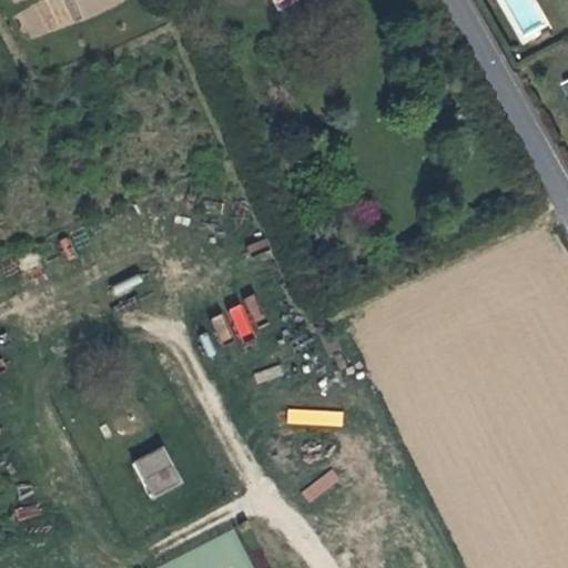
[(301,0),(270,0),(279,13),(301,0)]
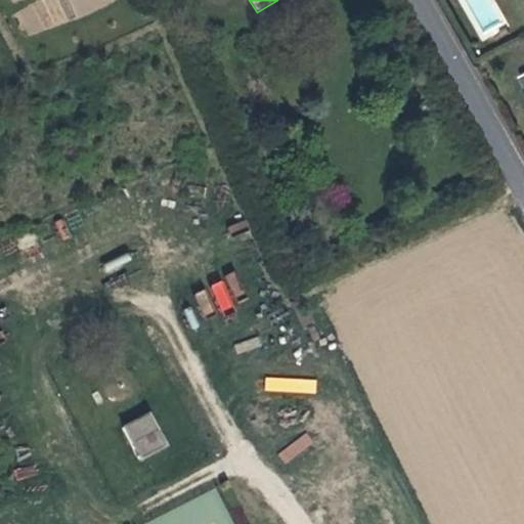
[(289,0),(296,11),(313,0),(289,0)]
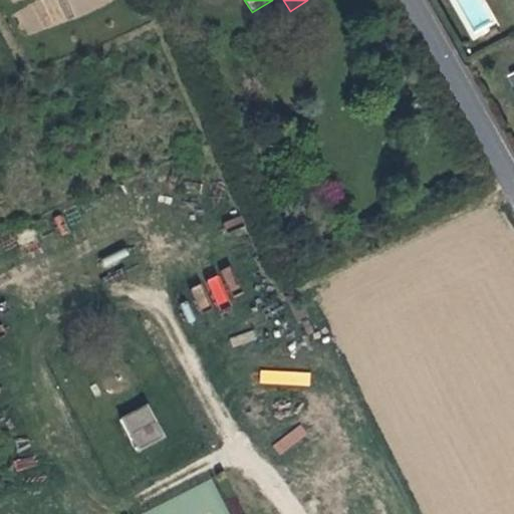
[(208,279),(216,304),(228,300),(219,275),(208,279)]
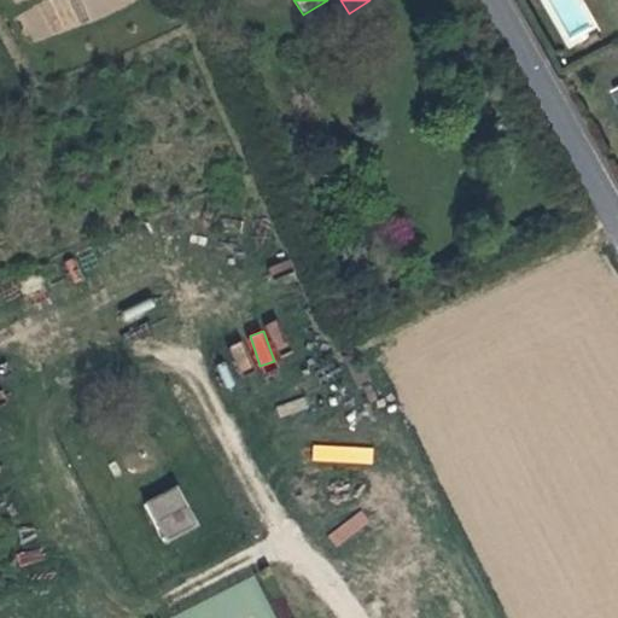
[(169,490),(140,506),(161,544),(191,529),(169,490)]
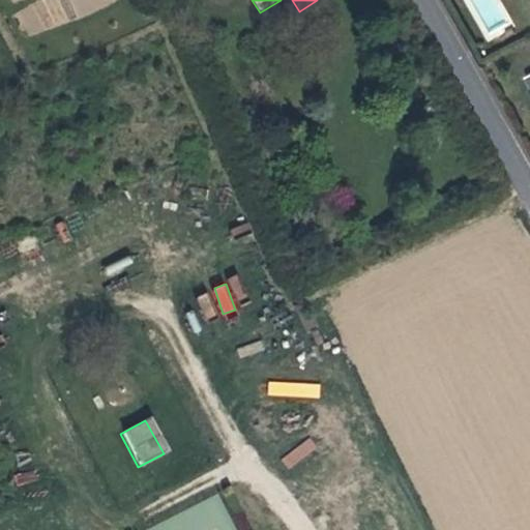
[(290,468),(317,448),(310,439),(283,459),(290,468)]
